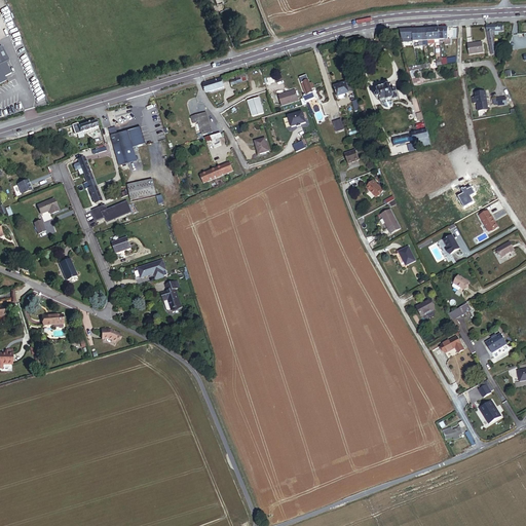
[(403,35),(412,35),(412,27),(403,27),(403,35)]
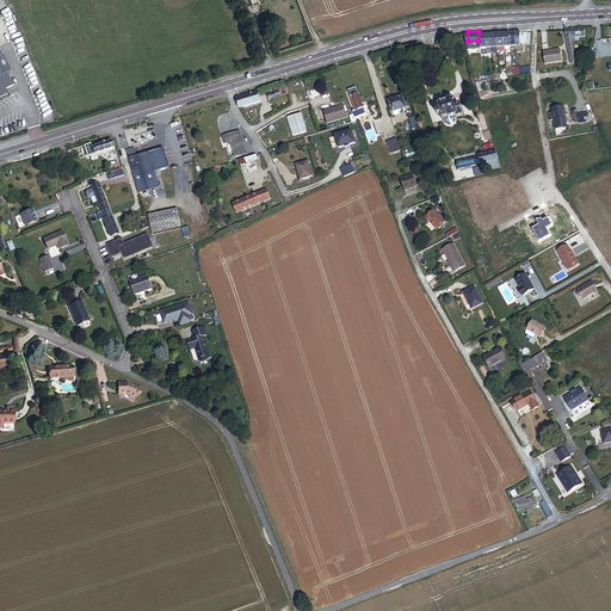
[(575,39),(568,41),(573,67),(581,65),(575,39)]
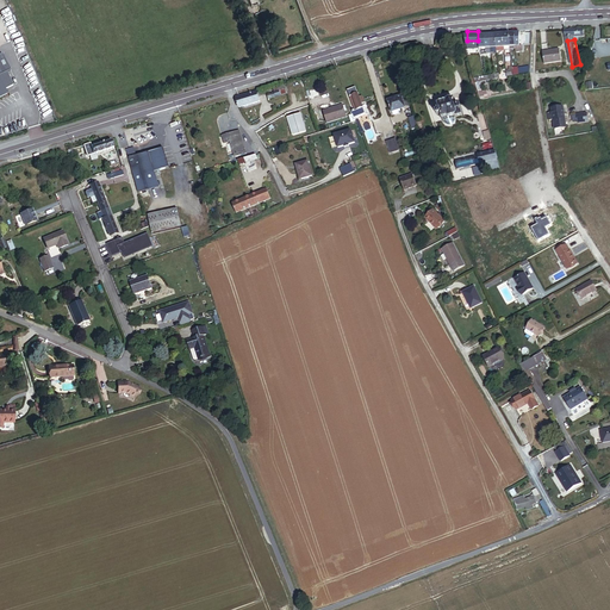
[(541,50),(542,61),(560,60),(559,48),(541,50)]
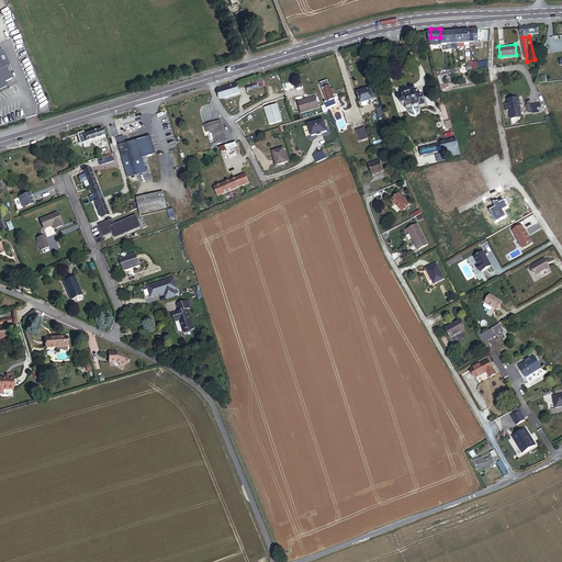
[(0,92),(9,89),(7,83),(13,80),(8,68),(10,67),(3,52),(0,53),(0,92)]
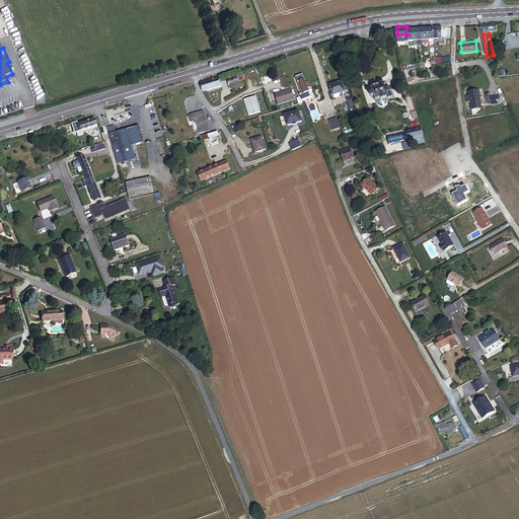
[(412,68),(426,65),(425,61),(404,65),(405,69),(406,69),(412,68)]
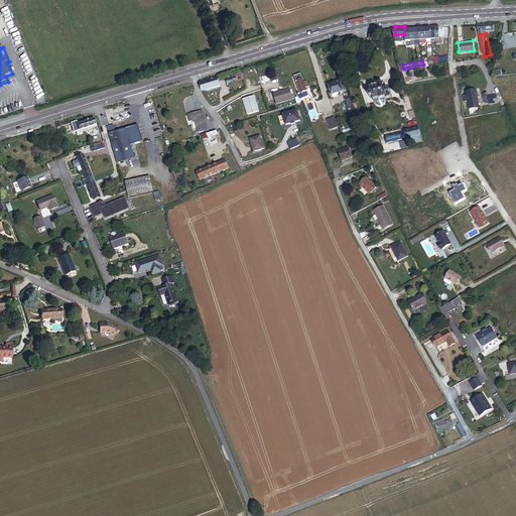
[(409,68),(404,69),(408,83),(414,81),(412,73),(410,74),(409,68)]
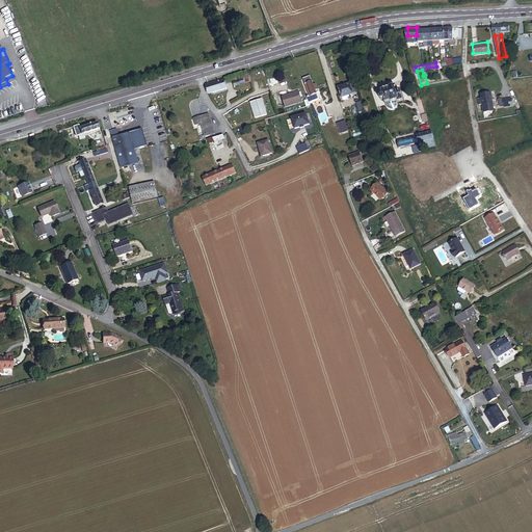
[(232,81),(234,85),(249,80),(247,73),(241,75),(242,78),(232,81)]
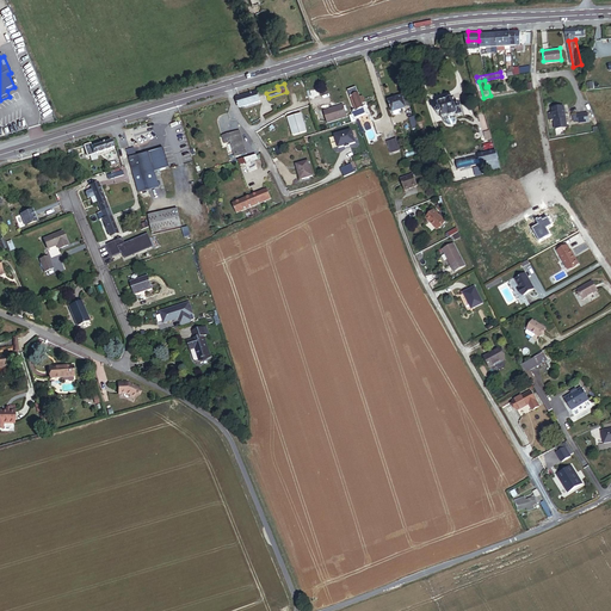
[(30,115),(41,110),(30,86),(19,91),(30,115)]
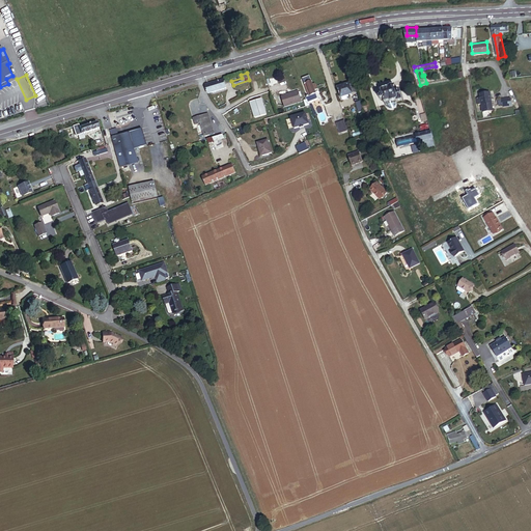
[(318,99),(315,90),(315,88),(317,87),(315,79),(312,80),(310,75),(303,78),(309,94),(306,95),(308,103),(318,99)]
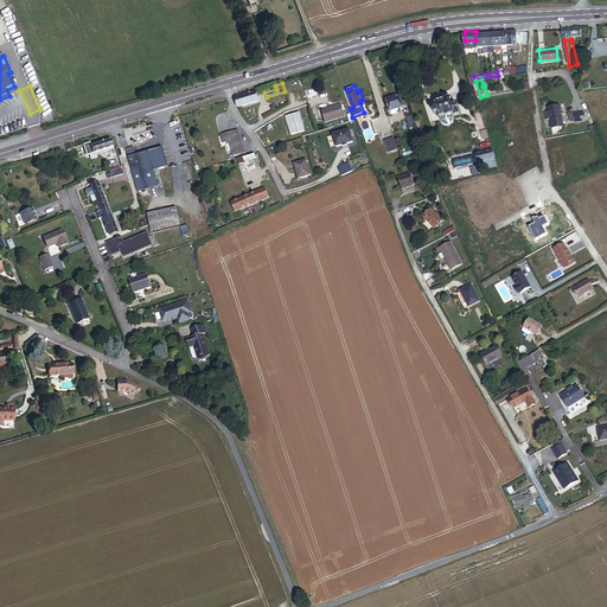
[(238,108),(260,102),(256,91),(235,97),(238,108)]
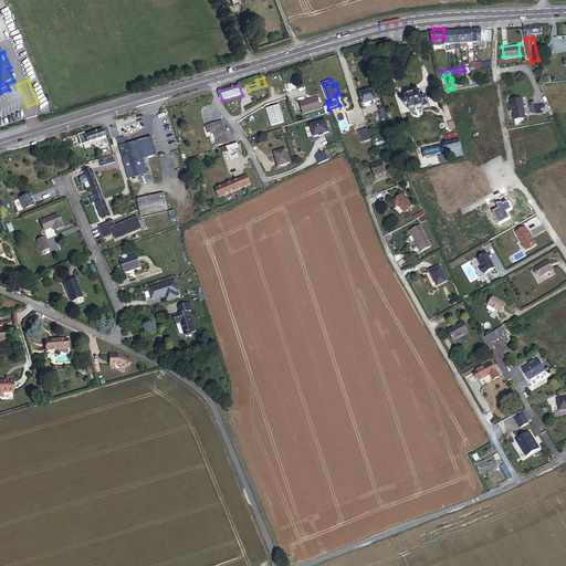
[(371,100),(377,98),(373,88),(359,93),(363,103),(364,103),(364,104),(366,105),(370,104),(369,103),(373,102),(371,100)]
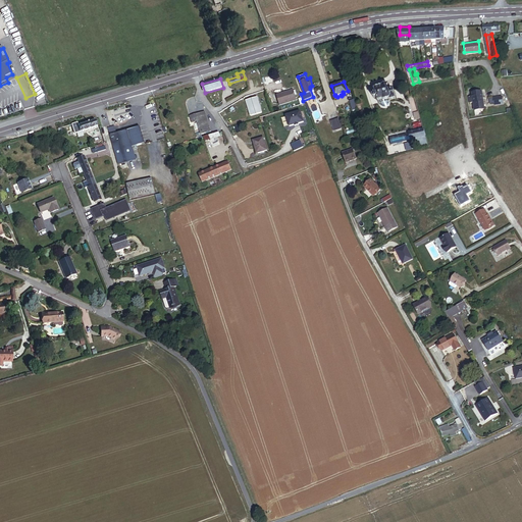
[(386,100),(396,98),(392,83),(372,88),(374,92),(371,93),(372,97),(374,96),(376,100),(380,99),(381,101),(386,99),(386,100)]
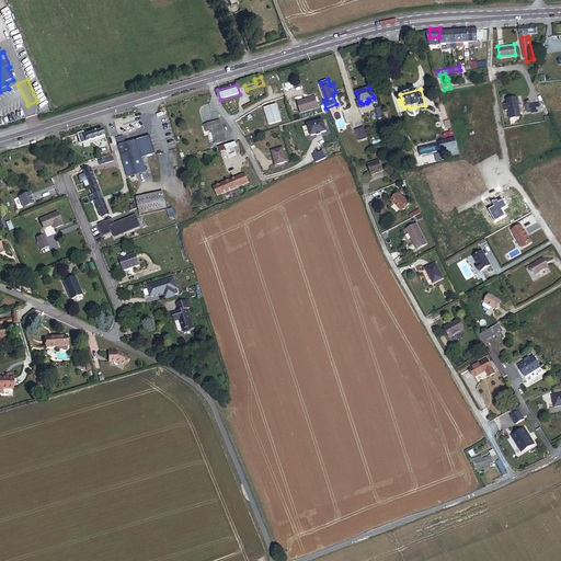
[(450,116),(457,115),(453,96),(445,99),(450,116)]
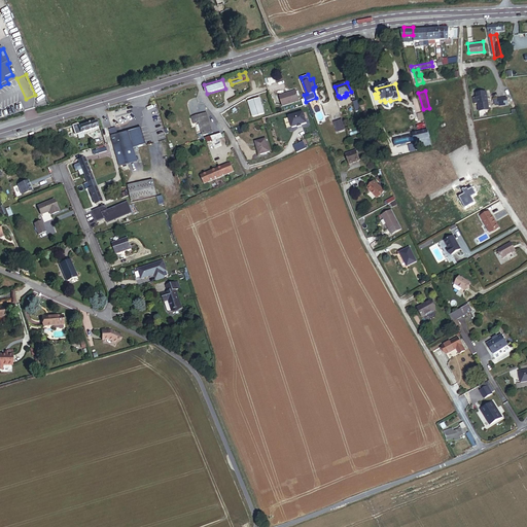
[(478,106),(487,105),(486,92),(477,92),(477,97),(473,97),(473,100),(477,101),(478,106)]
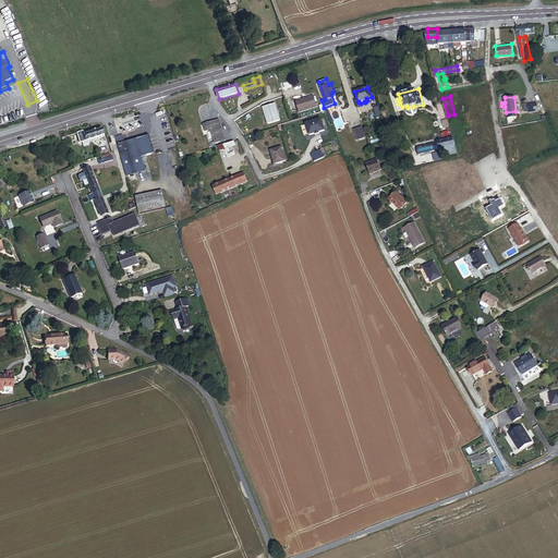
[(298,113),(315,108),(312,98),(306,100),(306,98),(294,102),(298,113)]
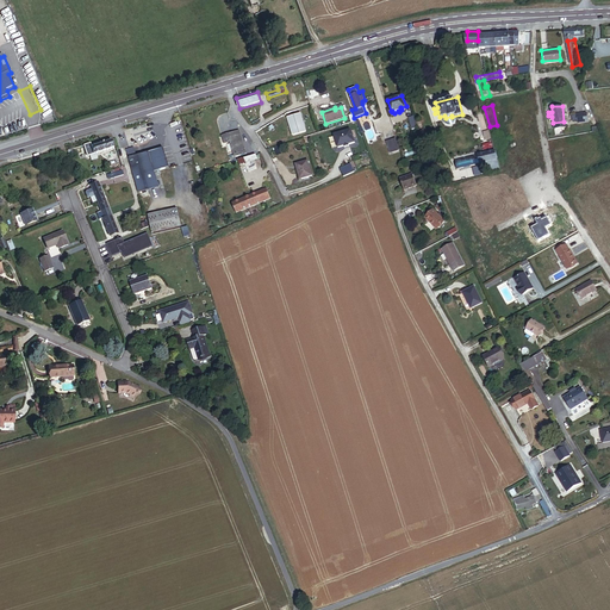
[(572,113),(573,123),(589,120),(586,111),(572,113)]
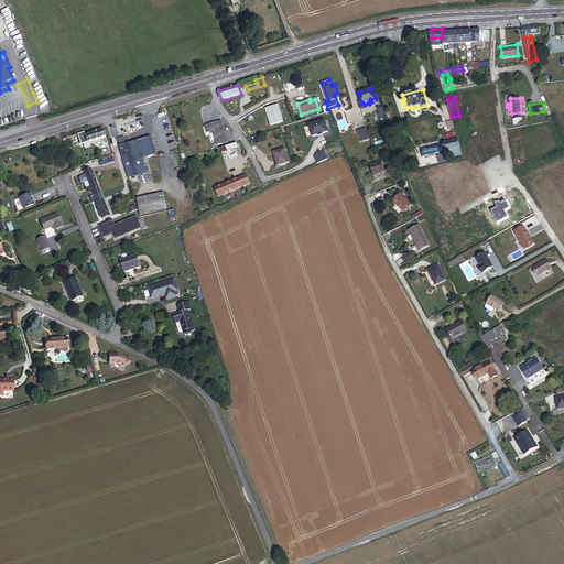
[(269,127),(281,123),(275,107),(263,111),(269,127)]
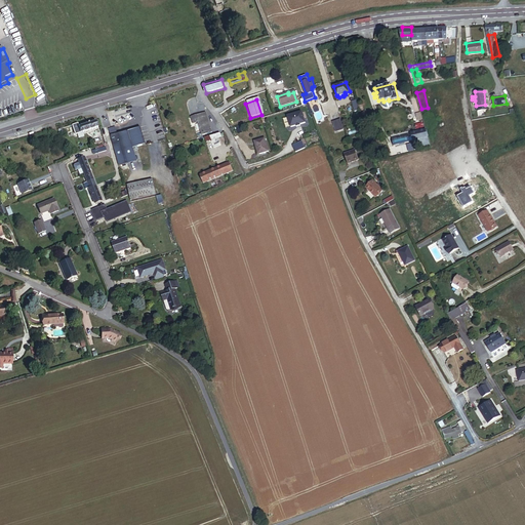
[(197,121),(196,119),(206,116),(205,112),(190,116),(192,123),(197,121)]
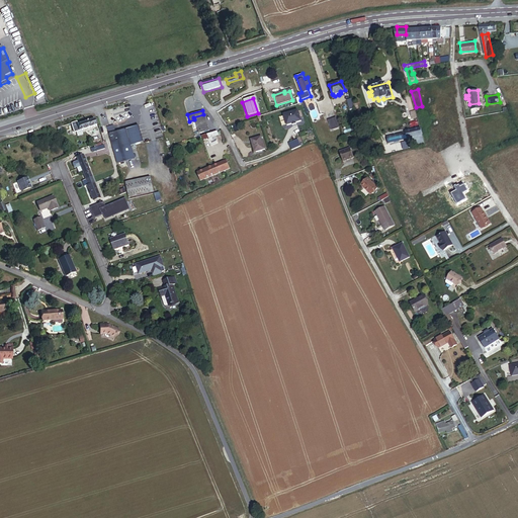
[(295,112),(281,116),(284,127),(290,125),(293,124),(298,122),(295,112)]
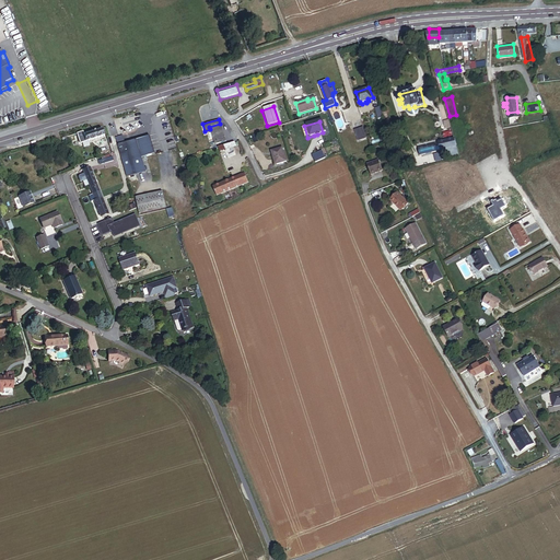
[(217,140),(224,138),(220,124),(209,127),(210,129),(212,137),(216,136),(217,140)]
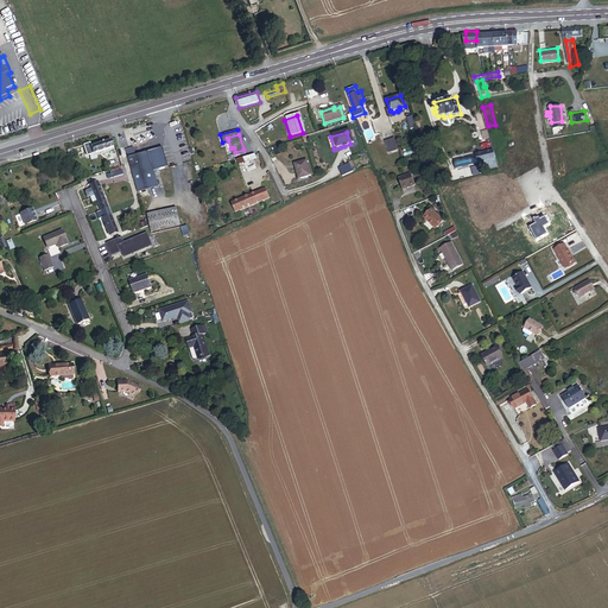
[(81,141),(83,153),(109,146),(107,138),(87,143),(86,140),(81,141)]
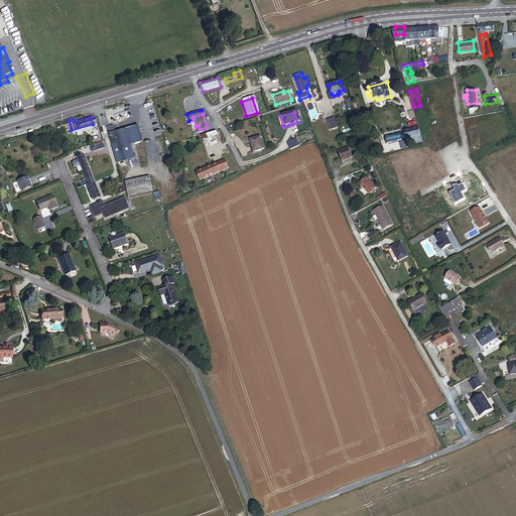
[(336,117),(328,120),(331,129),(339,127),(336,117)]
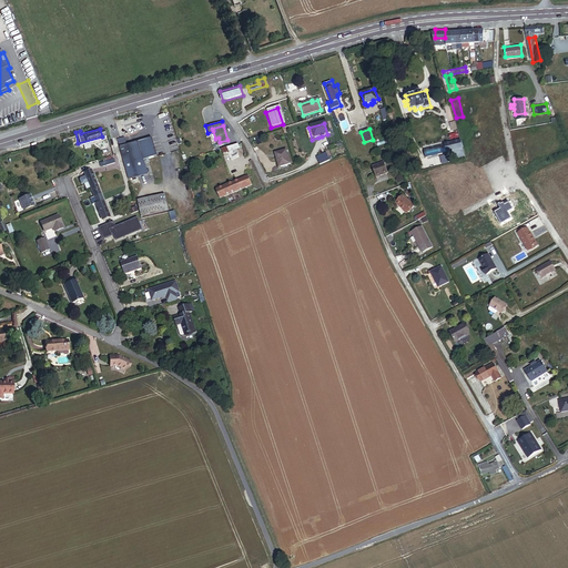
[(150,137),(119,145),(128,179),(151,173),(148,158),(158,155),(150,137)]
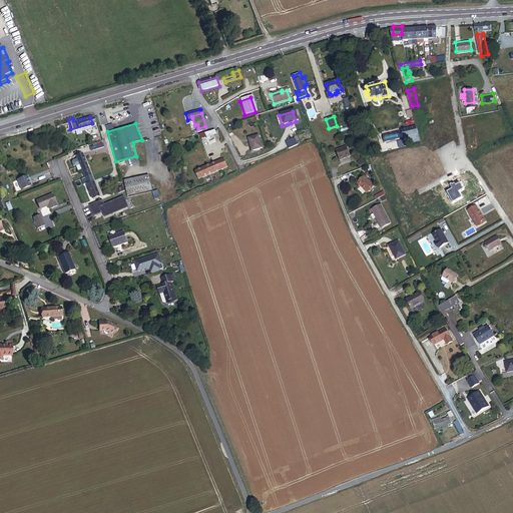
[(400,130),(402,136),(417,132),(415,125),(400,130)]
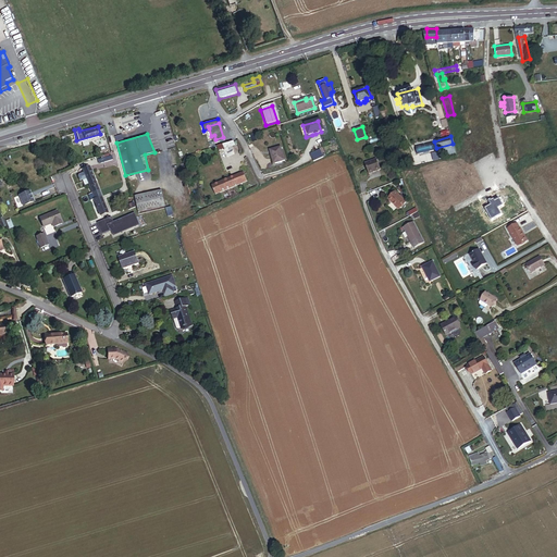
[(224,157),(232,155),(230,146),(222,148),(224,157)]
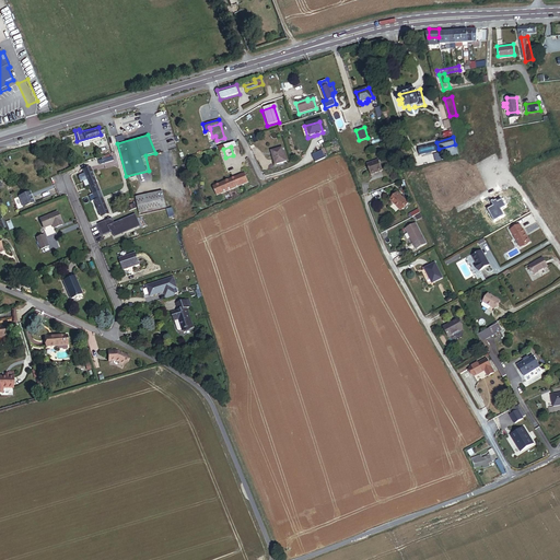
[(282,150),(272,153),(277,167),(287,164),(282,150)]
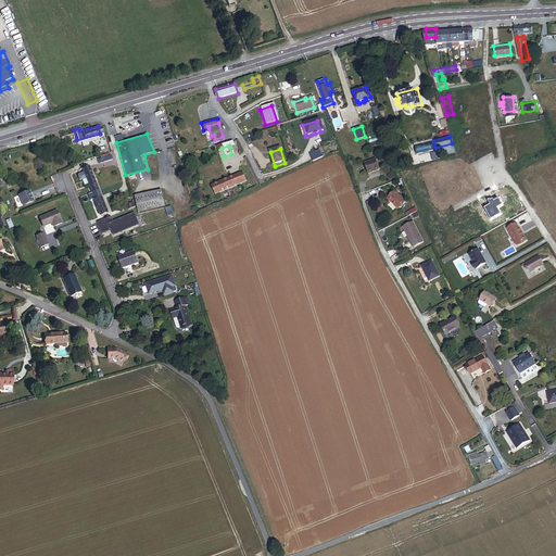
[(310,165),(320,160),(317,152),(306,158),(310,165)]
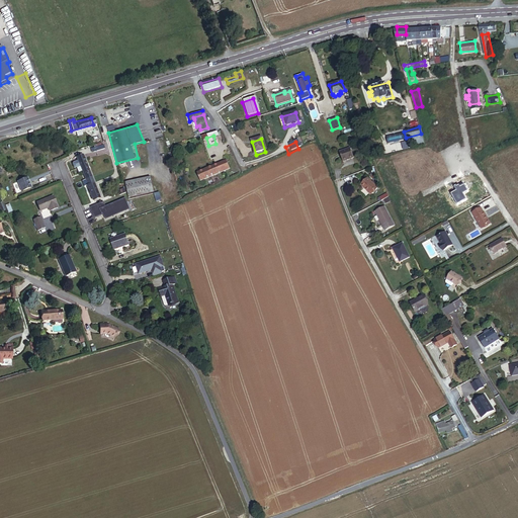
[(346,166),(356,162),(353,154),(343,157),(346,166)]
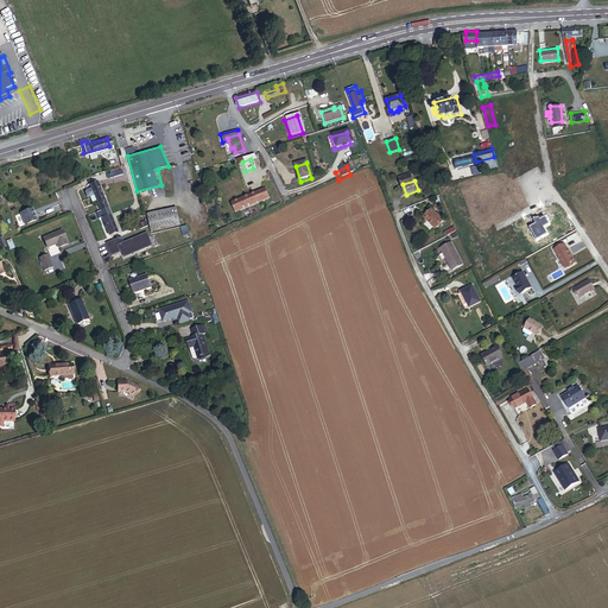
[(106,204),(96,184),(89,187),(99,208),(106,204)]
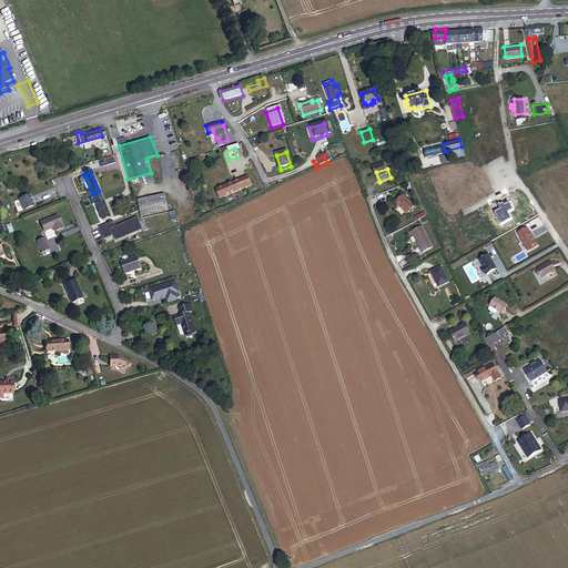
[(219,189),(222,196),(252,183),(249,176),(219,189)]
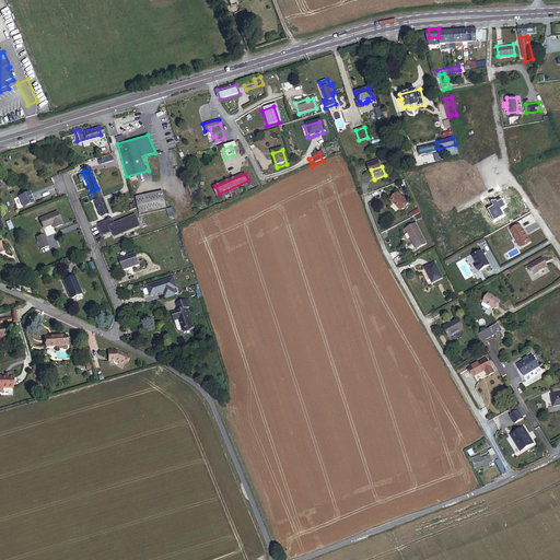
[(44,193),(39,181),(28,185),(33,197),(44,193)]
